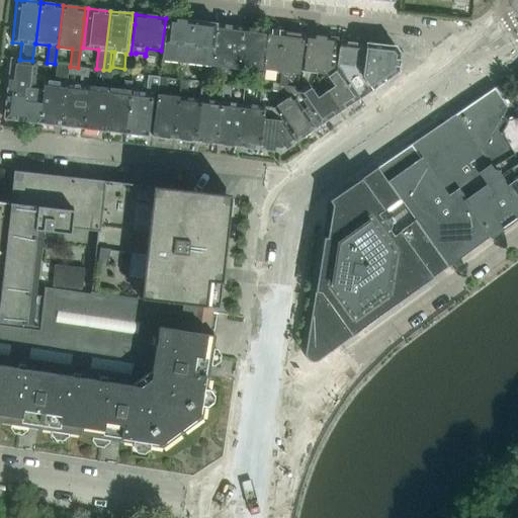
[(161,51),(160,60),(187,63),(192,21),(166,18),(161,51)]
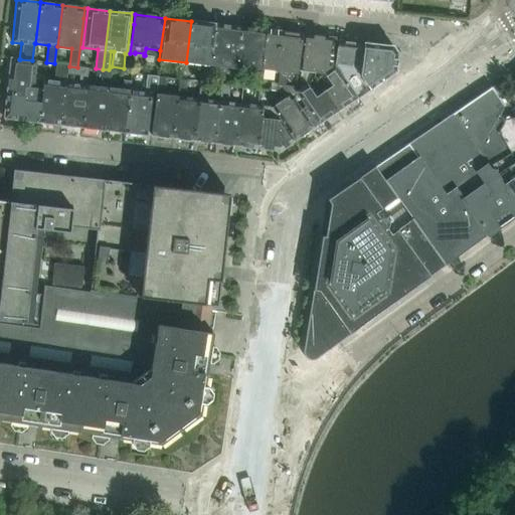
[(191,21),(186,62),(201,64),(210,65),(215,24),(191,21)]
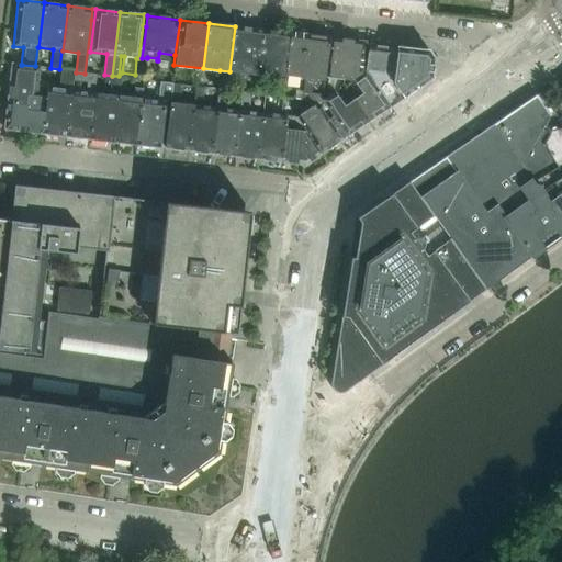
[(235,26),(229,71),(258,76),(265,30),(235,26)]
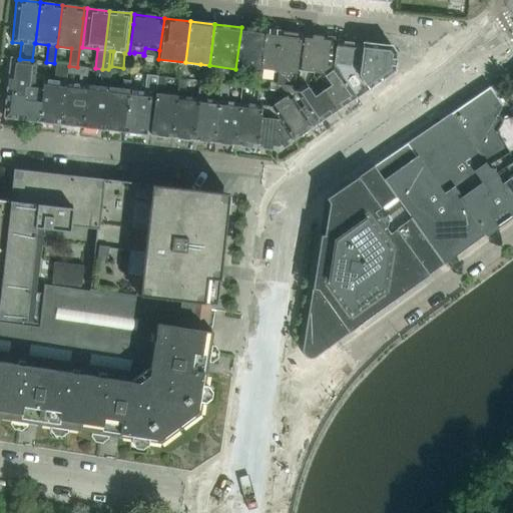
[(259,72),(260,69),(264,30),(241,27),(235,69),(259,72)]
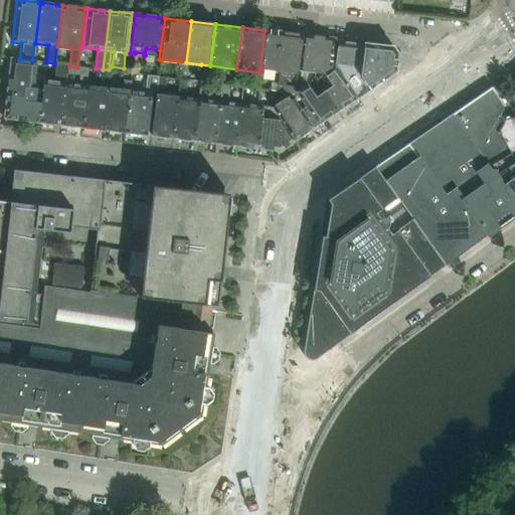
[(278,71),(284,32),(265,30),(261,69),(278,71)]
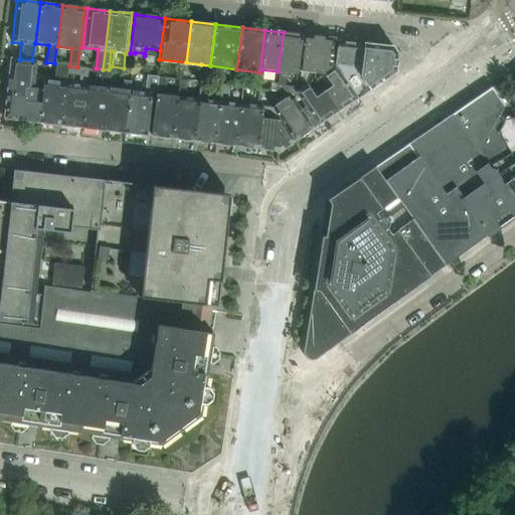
[(296,94),(294,91),(295,91),(296,87),(284,84),(285,72),(297,73),(297,70),(302,34),(284,32),(278,71),(277,83),(276,91),(290,93),(296,94)]
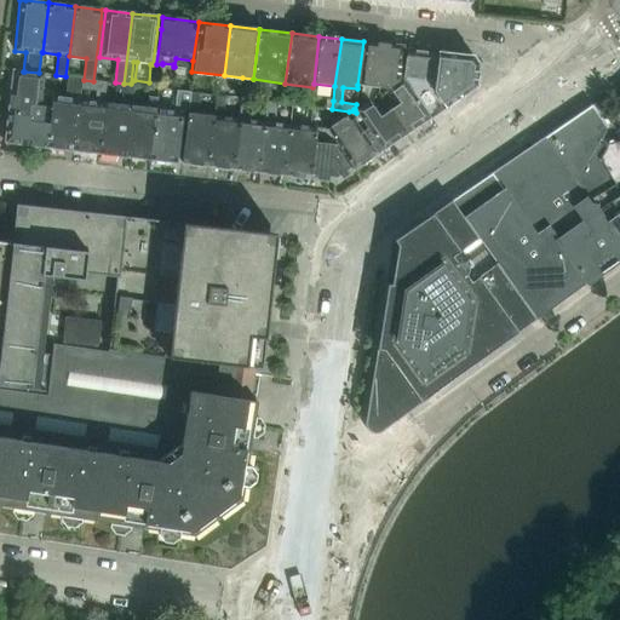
[(397,81),(400,58),(402,46),(363,41),(357,85),(385,89),(397,81)]
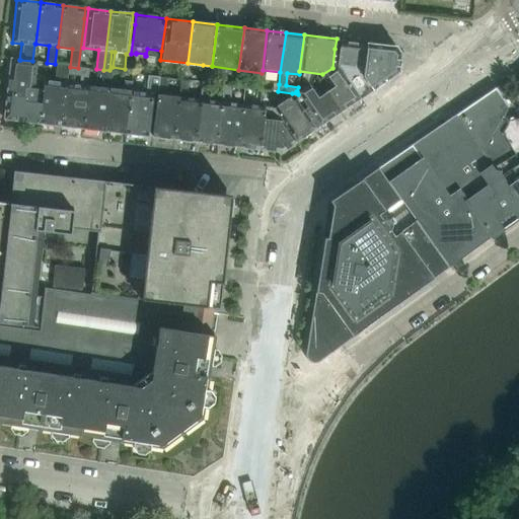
[(339,51),(337,64),(360,98),(368,92),(372,89),(372,90),(383,82),(390,77),(395,73),(398,69),(399,55),(400,55),(400,53),(395,47),(395,46),(393,46),(393,47),(367,44),(366,44),(340,41),(339,51)]
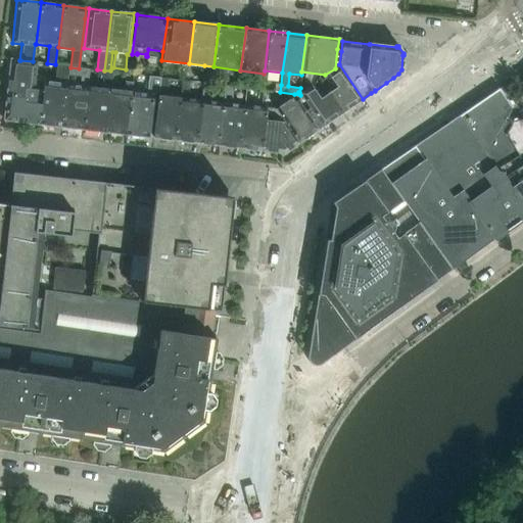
[(10,59),(6,95),(41,99),(43,81),(34,80),(36,62),(33,61),(20,60),(19,60),(10,59)]
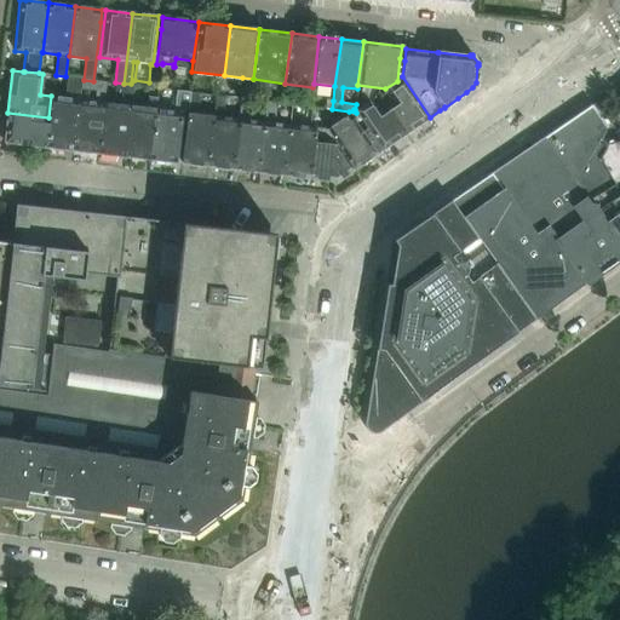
[(397,81),(385,89),(378,93),(406,133),(430,118),(402,76),(397,81)]
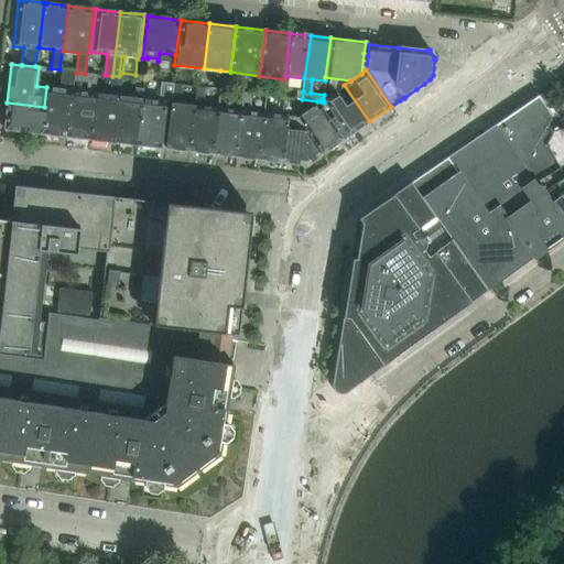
[(45,112),(43,134),(66,137),(71,90),(72,80),(73,80),(74,72),(64,71),(62,88),(46,87),(44,111),(45,112)]
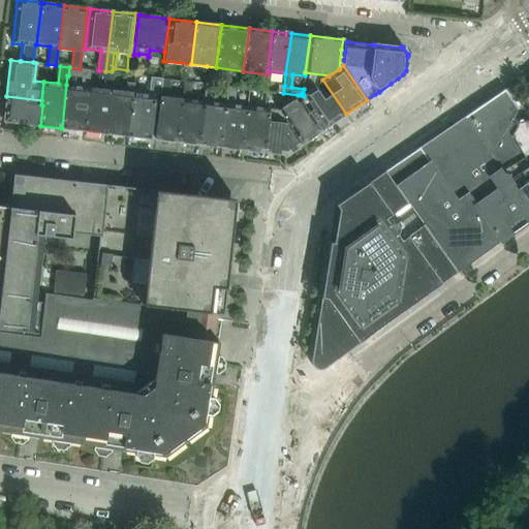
[(90,70),(80,69),(71,68),(69,67),(68,75),(81,78),(80,86),(66,85),(62,128),(84,131),(89,87),(88,87),(90,70)]
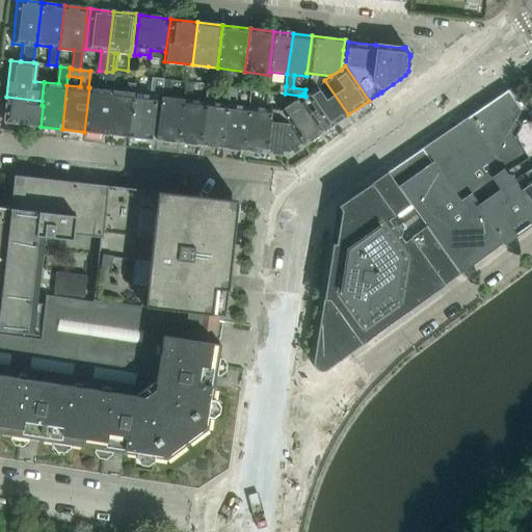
[(89,87),(84,132),(106,134),(113,73),(105,72),(103,89),(89,87)]
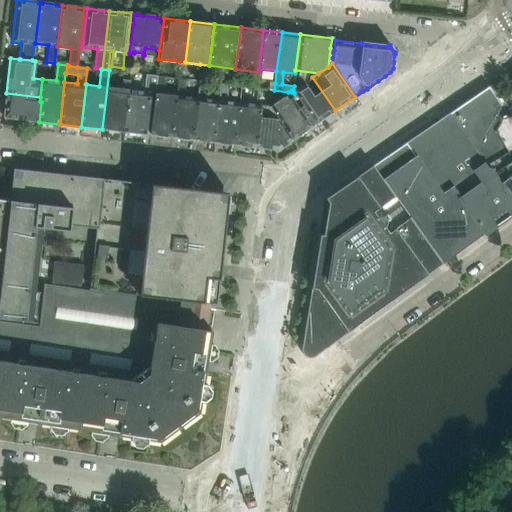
[(130,73),(121,72),(109,70),(102,129),(123,132),(128,89),(130,73)]
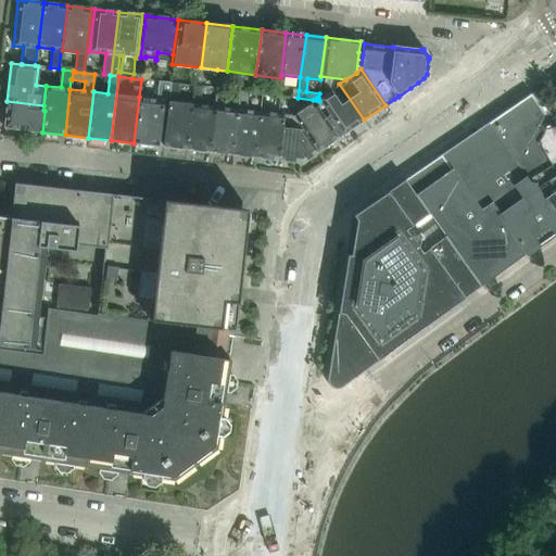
[(134,143),(158,146),(163,96),(168,97),(171,83),(156,81),(154,99),(139,97),(134,143)]
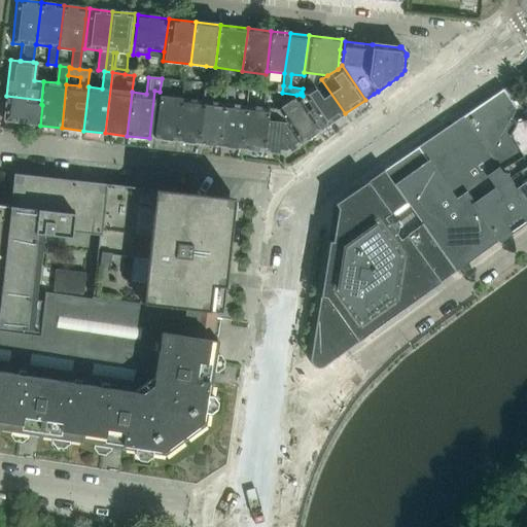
[(176,141),(181,98),(167,96),(170,79),(162,78),(160,92),(154,139),(176,141)]
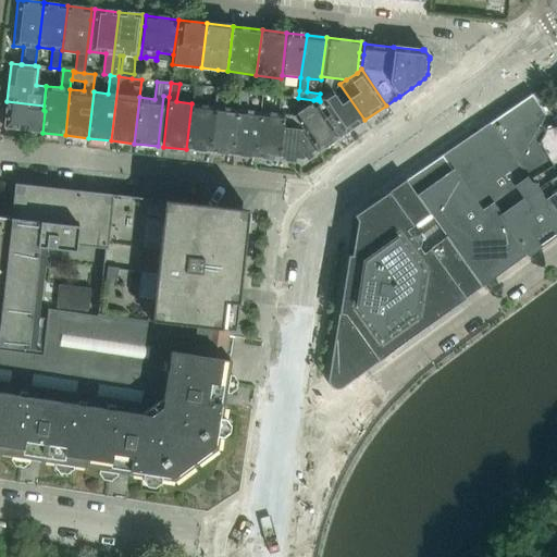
[(318,98),(320,101),(343,135),(364,120),(339,84),(319,98),(318,98)]
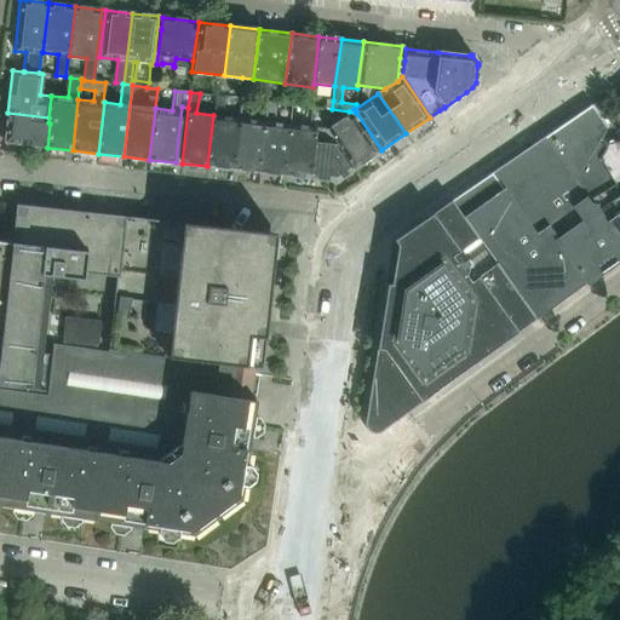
[(207,166),(233,170),(239,119),(223,116),(225,96),(216,96),(213,115),(207,166)]
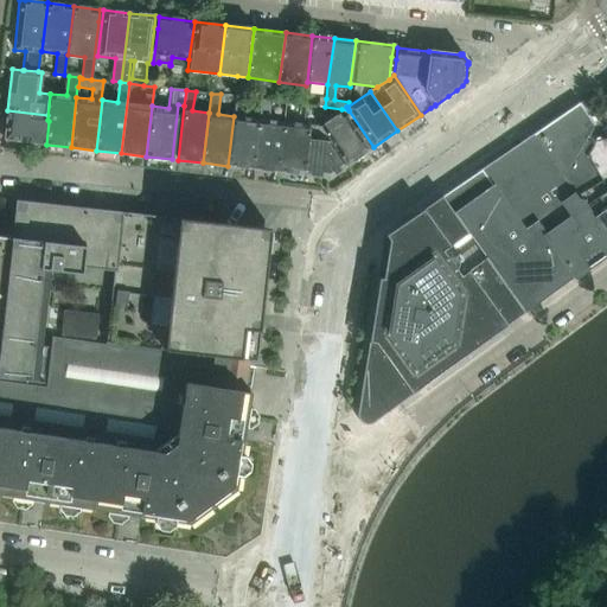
[(228,166),(253,168),(259,119),(242,117),(244,98),(236,97),(234,116),(228,166)]
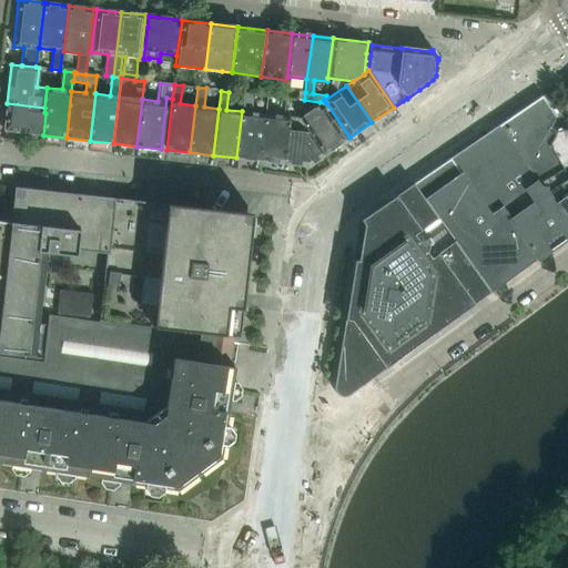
[(242,111),(236,158),(260,161),(265,114),(251,112),(252,94),(244,93),(242,111)]
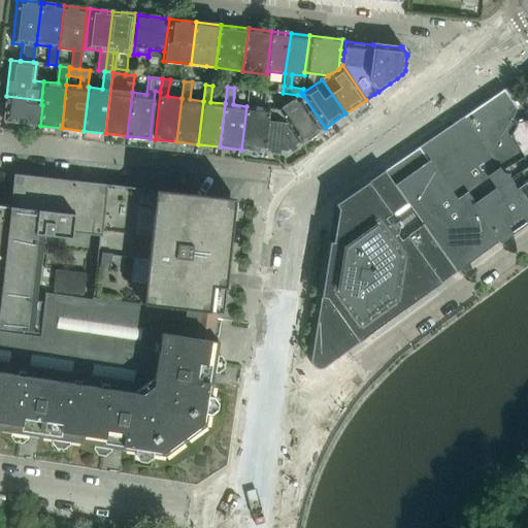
[(424,143),(418,147),(418,149),(419,149),(419,150),(420,149),(428,161),(456,198),(462,194),(496,240),(497,239),(498,240),(502,238),(503,237),(503,236),(514,229),(514,230),(515,229),(516,229),(518,227),(519,226),(519,225),(527,218),(527,206),(505,173),(500,171),(499,169),(489,154),(502,131),(516,107),(503,89),(502,90),(502,91),(463,118),(462,117),(461,118),(461,119),(459,121),(459,120),(457,121),(458,122),(455,123),(453,124),(456,127),(449,132),(446,129),(444,130),(425,143),(424,143)]
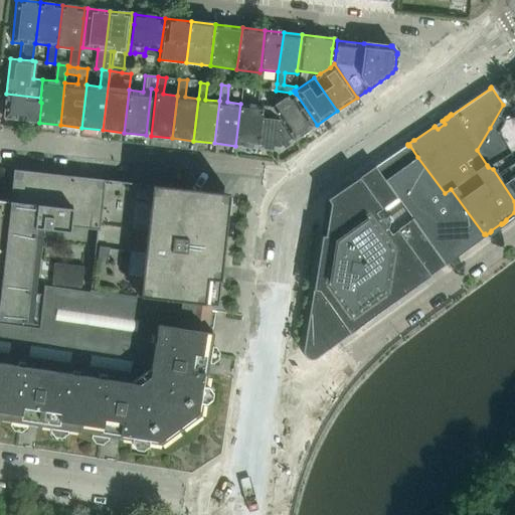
[(258,148),(261,117),(263,106),(250,105),(252,90),(248,89),(242,88),(240,104),(235,146),(258,148)]
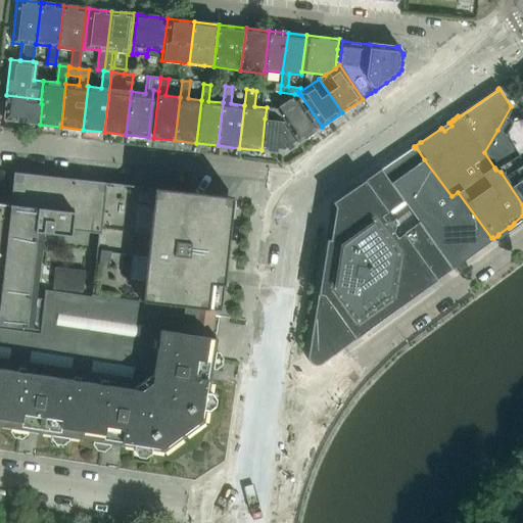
[(284,101),(276,107),(275,108),(283,121),(292,135),(298,143),(318,130),(312,122),(294,94),(284,101)]
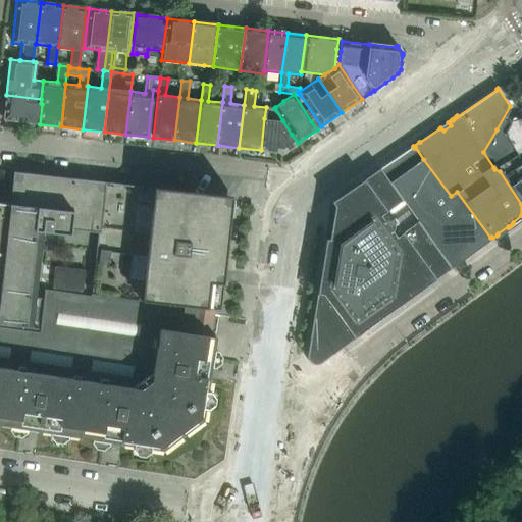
[(6,95),(3,119),(40,124),(42,104),(41,103),(41,99),(6,95)]
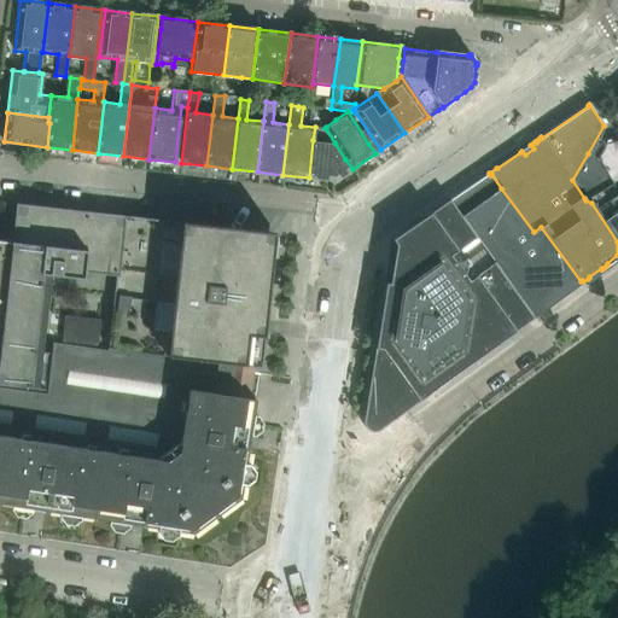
[(588,153),(572,180),(584,198),(611,182),(617,179),(617,139),(606,144),(596,158),(588,153)]
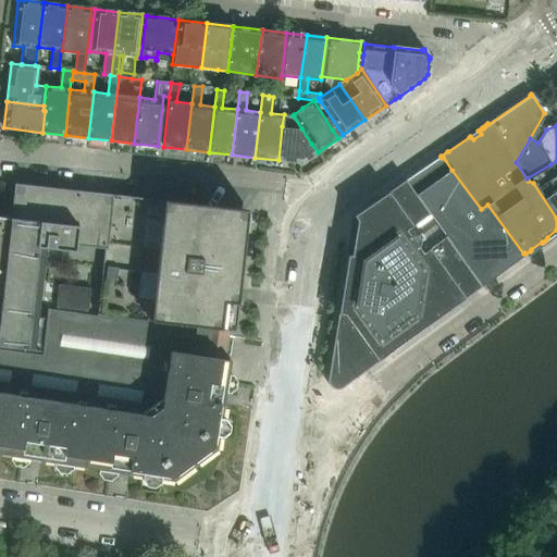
[(282,126),(279,160),(302,163),(318,152),(301,128),(282,126)]
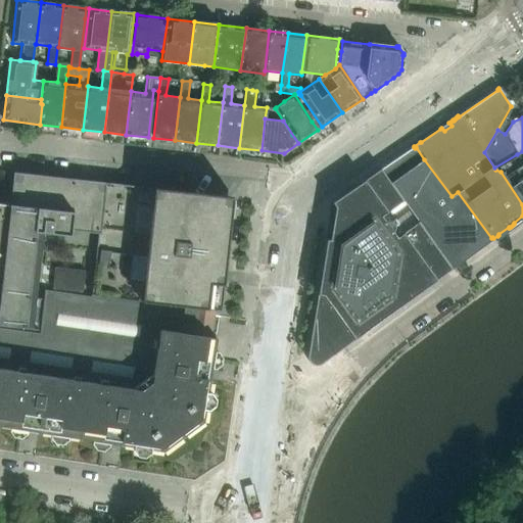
[(414,146),(380,169),(385,176),(386,176),(396,191),(446,260),(452,269),(456,267),(455,265),(464,258),(464,259),(465,258),(465,257),(474,251),(475,251),(475,250),(484,244),(485,244),(485,243),(491,238),(458,192),(452,196),(424,159),(416,147),(415,148),(415,147),(414,147),(414,146)]
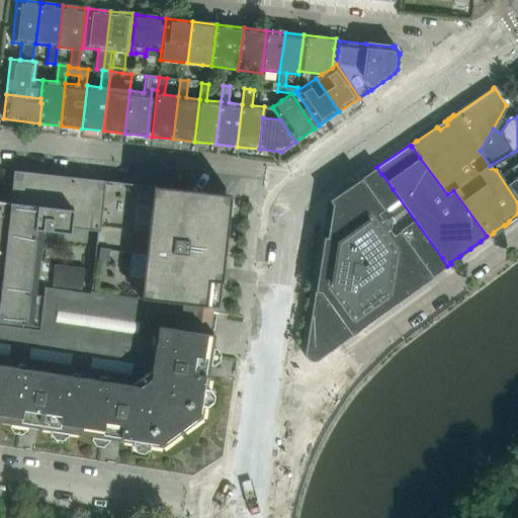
[(517,150),(512,153),(490,166),(491,168),(496,170),(517,202),(517,150)]
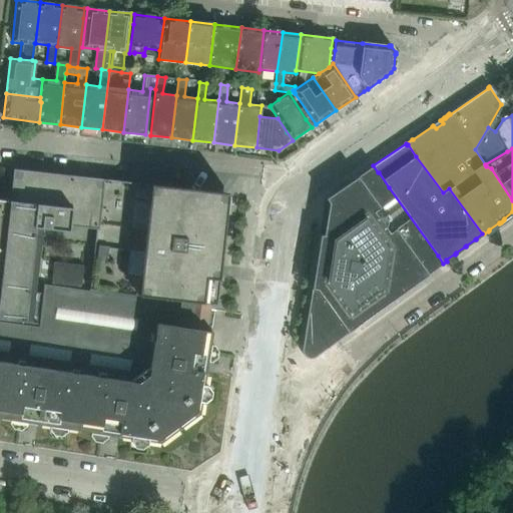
[(303,345),(302,352),(302,355),(304,358),(309,359),(313,358),(335,342),(332,337),(378,304),(379,305),(380,306),(382,306),(383,305),(384,304),(385,304),(385,302),(385,301),(385,300),(385,299),(423,272),(435,263),(438,267),(443,264),(438,255),(389,187),(379,172),(378,172),(373,165),(326,198),(328,202),(323,234),(320,234),(303,345)]
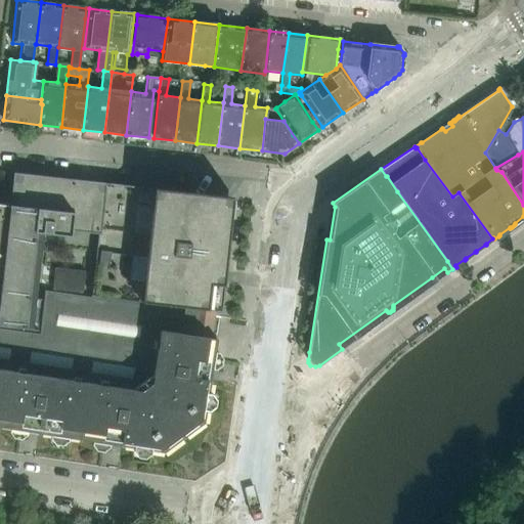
[(0,325),(26,329),(36,232),(43,233),(71,236),(71,231),(97,234),(91,295),(140,302),(215,310),(220,311),(226,252),(232,198),(177,191),(154,188),(103,183),(12,173),(9,206),(0,204),(0,325)]
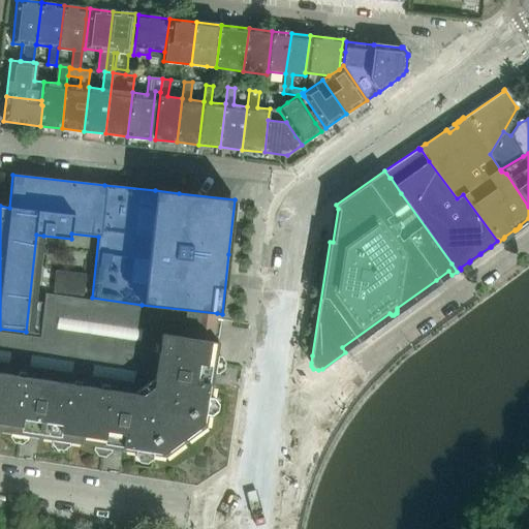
[(83,297),(86,274),(55,271),(52,292),(83,297)]
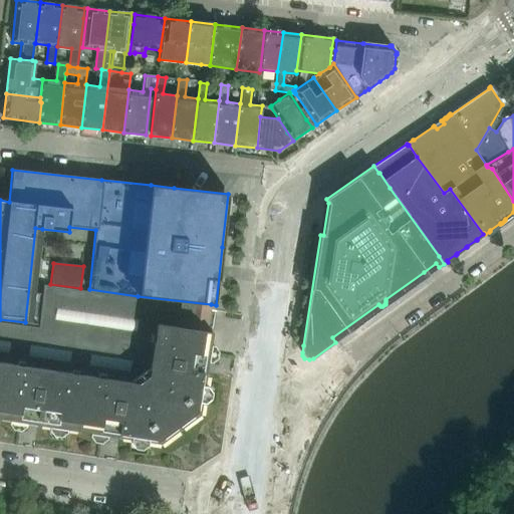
[(0,419),(161,444),(200,415),(210,353),(213,332),(207,331),(211,309),(211,304),(138,296),(89,289),(88,292),(43,285),(38,327),(0,321),(0,419)]
